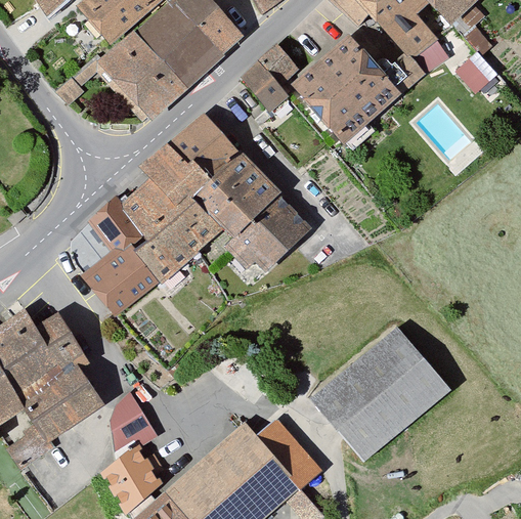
[(26,0),(42,18),(62,3),(107,50),(94,59),(143,123),(240,36),(208,0),(246,0),(259,19),(283,0),(26,0)]
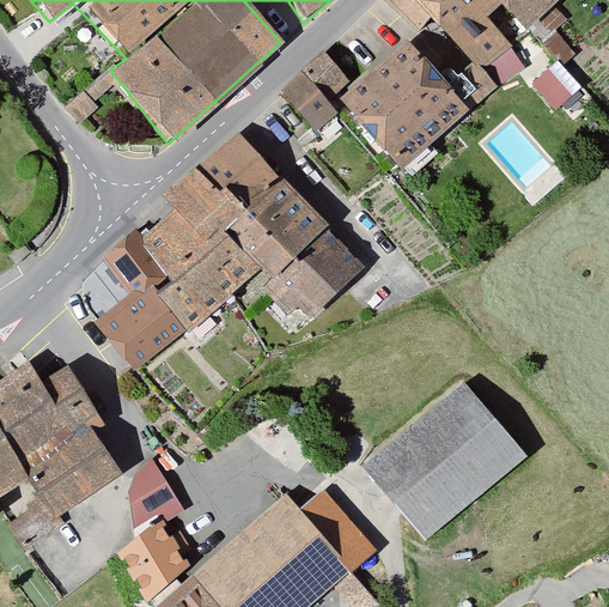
[(324,48),(278,89),(314,139),(320,150),(349,129),(397,171),(467,113),(497,87),(530,66),(512,40),(555,0),(385,0),(418,31),(425,25),(463,55),(472,64),(448,83),(409,40),(352,80),(324,48)]
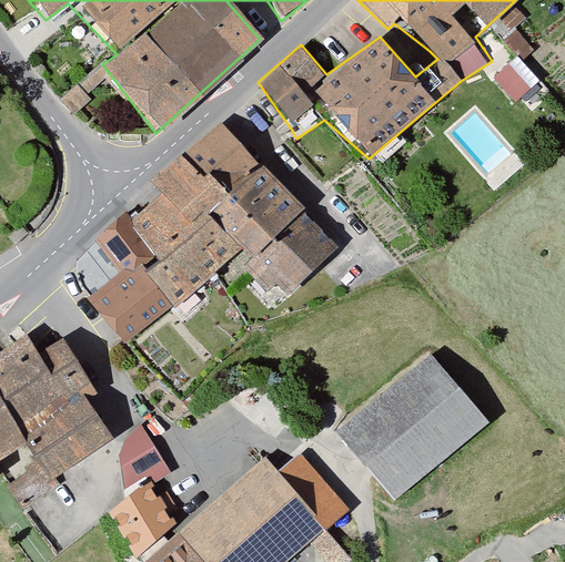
[(537,79),(517,57),(496,75),(516,99),(537,79)]
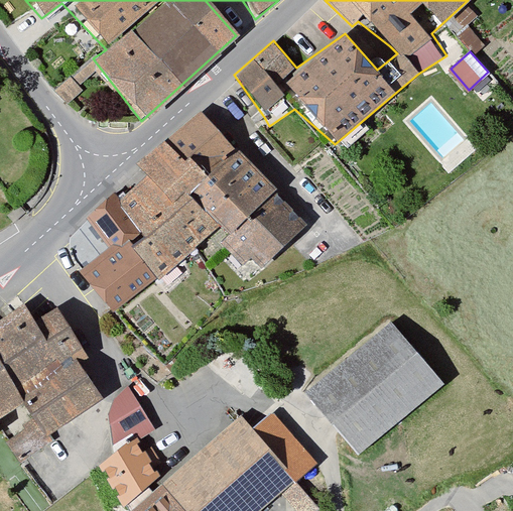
[(80,58),(52,81),(71,102),(98,80),(80,58)]
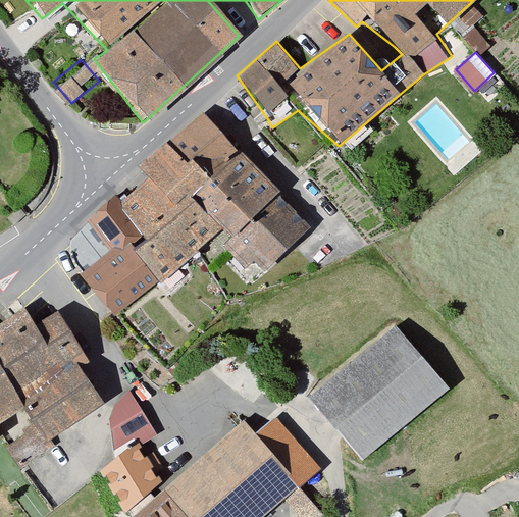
[(308,228),(204,106),(132,167),(143,182),(121,200),(114,191),(81,219),(107,250),(74,277),(111,320),(217,229),(254,273),(308,228)]
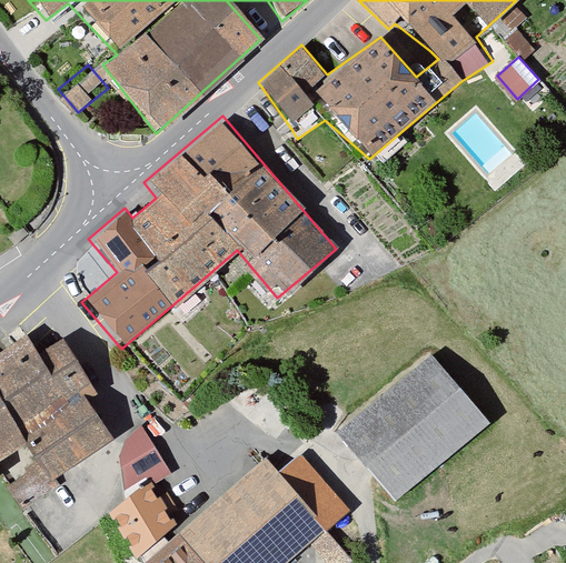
[(0,479),(7,474),(30,506),(61,485),(58,479),(119,433),(93,396),(107,389),(75,334),(49,349),(38,331),(0,353),(0,479)]
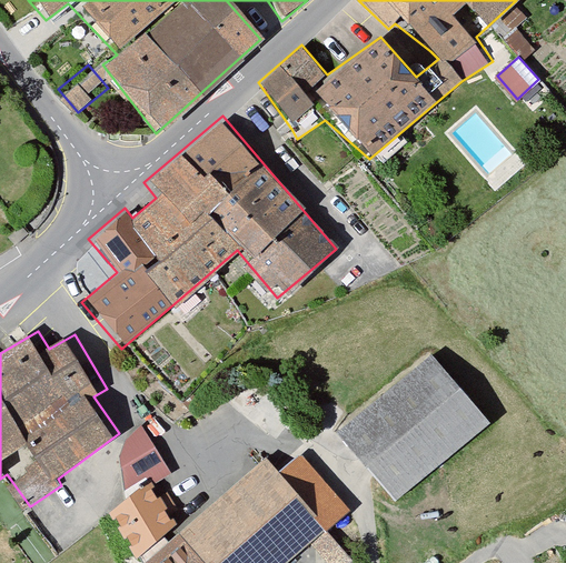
[(487,416),(435,357),(351,426),(404,488),(487,416)]
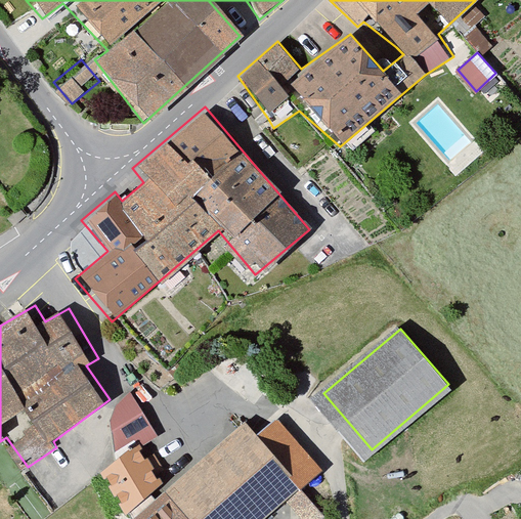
[(158,438),(131,393),(120,404),(117,423),(124,457),(107,469),(140,514),(143,518),(264,518),(295,492),(297,495),(326,472),(278,420),(254,441),(241,425),(163,487),(159,476),(166,469),(157,453),(149,460),(142,448),(158,438)]
